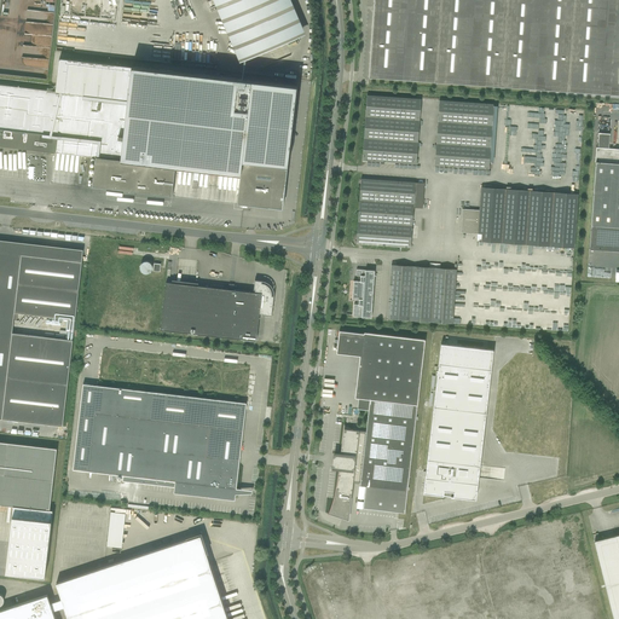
[(219,0),(244,59),(294,38),(299,35),(300,35),(300,34),(284,0),(219,0)]
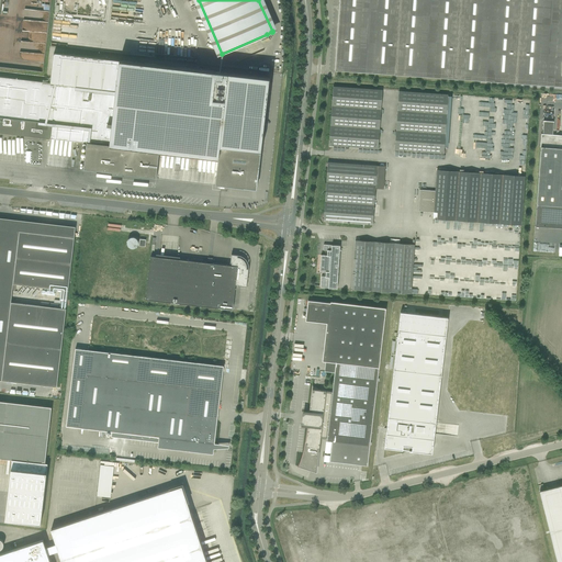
[(395,75),(400,0),(339,0),(335,70),(395,75)]
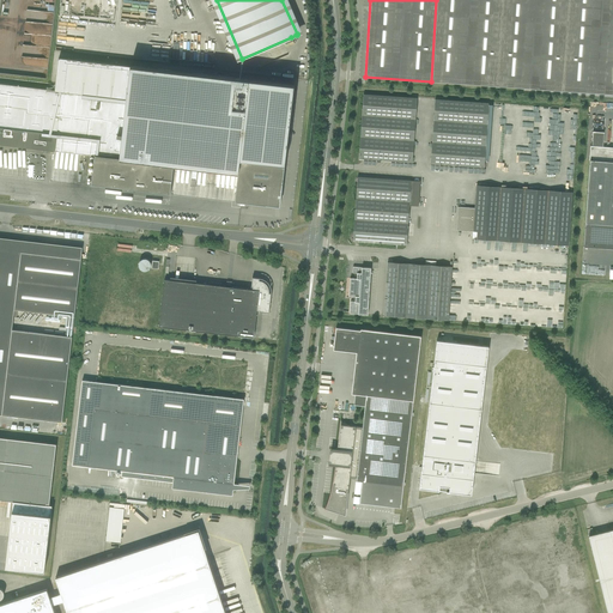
[(497,86),(502,0),(436,0),(431,82),(497,86)]
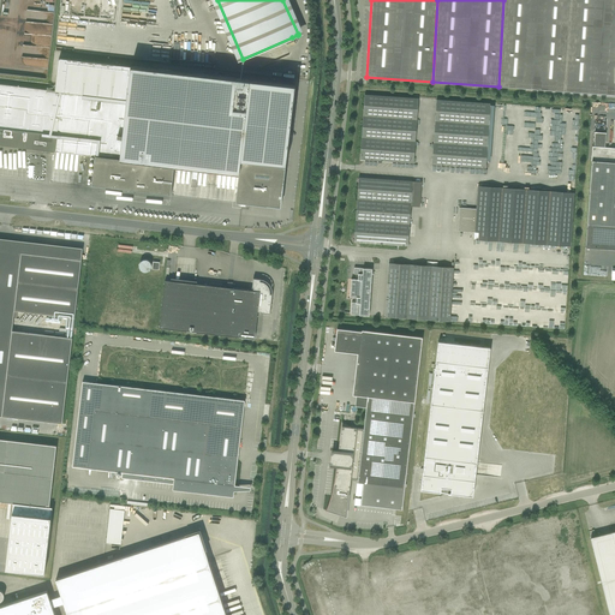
[(565,91),(571,0),(503,0),(499,87),(565,91)]
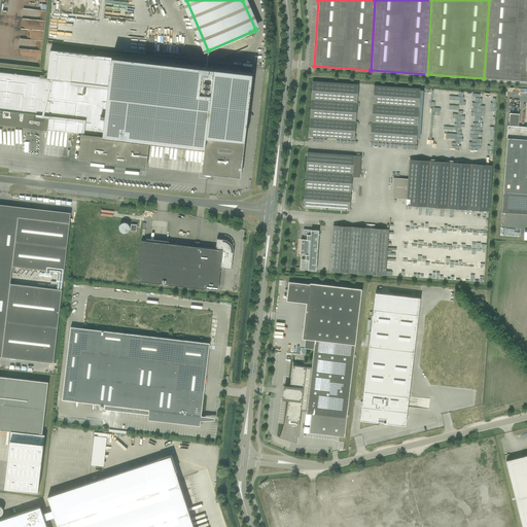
[(526,80),(526,0),(489,0),(484,78),(526,80)]
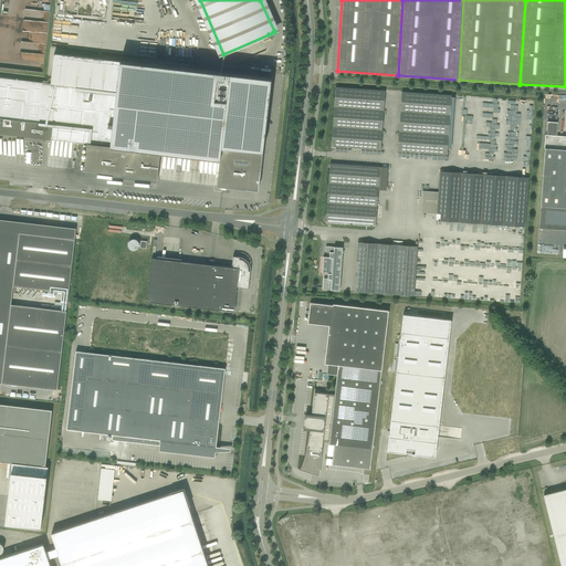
[(0,133),(87,144),(84,170),(157,179),(160,153),(177,155),(176,163),(181,163),(182,155),(220,159),(217,186),(253,190),(258,190),(259,186),(271,79),(119,61),(54,53),(51,84),(0,77),(0,133)]
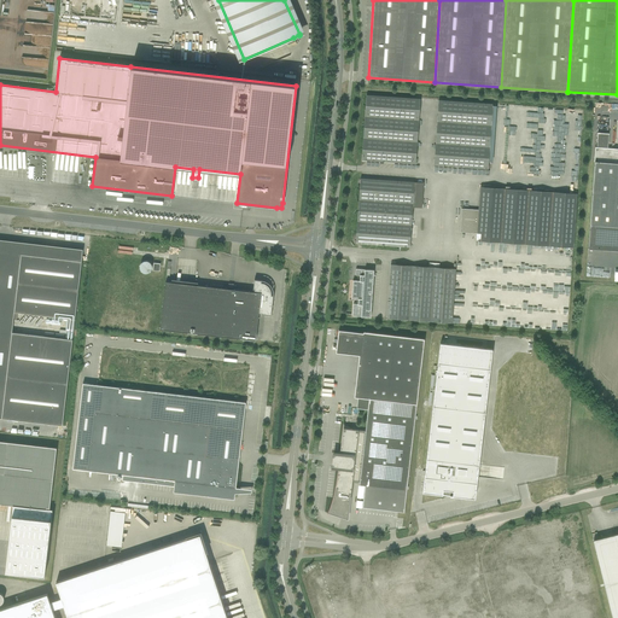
[(415,164),(420,99),(366,95),(362,161),(415,164)]
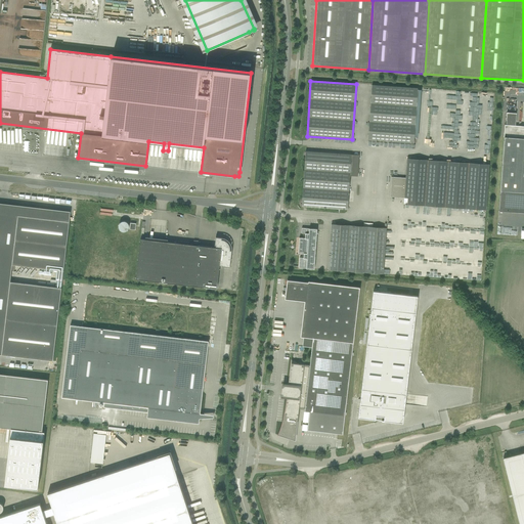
[(413,143),(418,88),(372,85),(367,140),(413,143)]
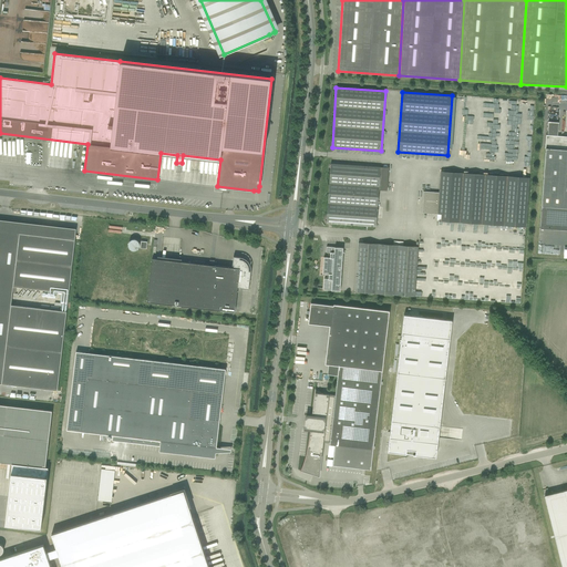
[(566,136),(557,136),(558,123),(548,122),(547,135),(546,135),(545,148),(542,207),(539,228),(566,229),(566,136)]
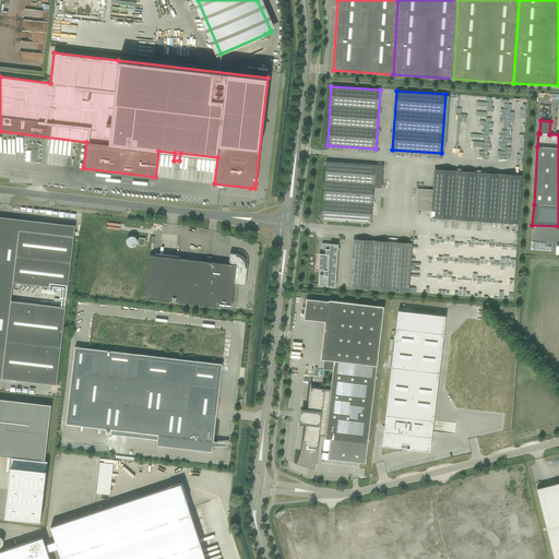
[(325,162),(322,221),(328,221),(370,224),(375,165),(325,162)]
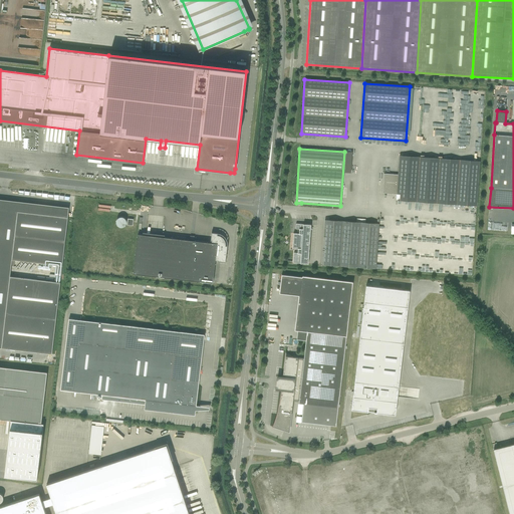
[(480,162),(400,156),(398,175),(397,194),(400,195),(400,201),(477,206),(480,162)]
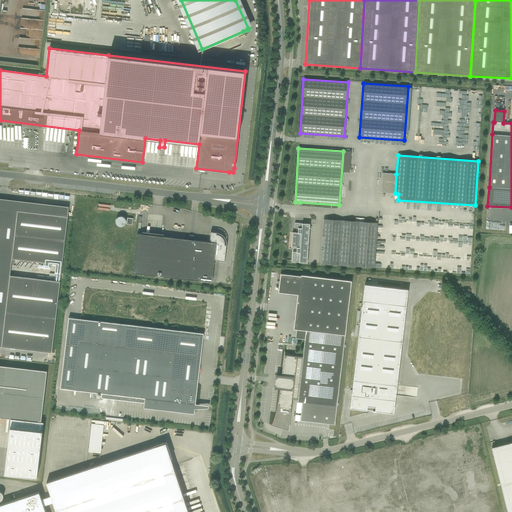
[(395,193),(396,174),(382,172),(381,192),(395,193)]
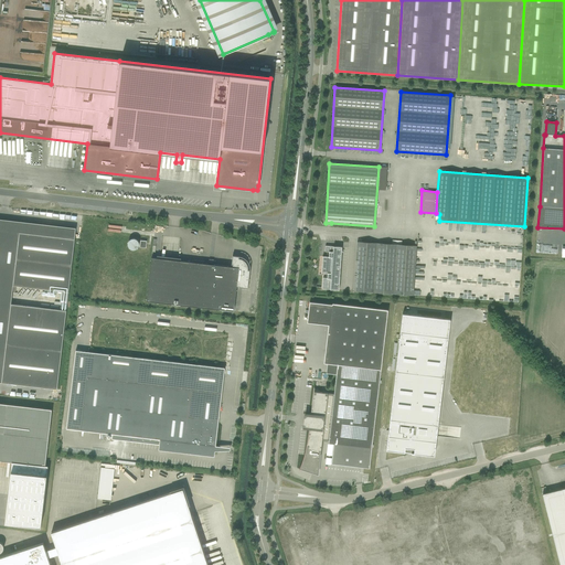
[(13,286),(12,291),(16,291),(16,286),(63,291),(62,300),(67,301),(75,240),(19,233),(13,286)]
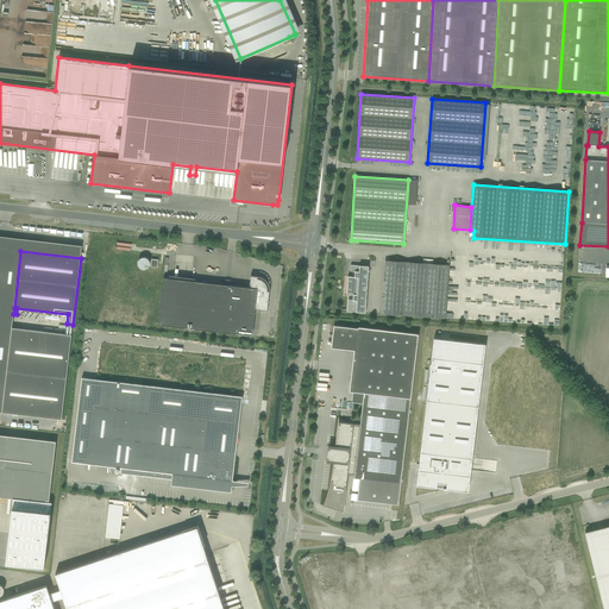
[(449,265),(384,261),(381,314),(445,318),(449,265)]
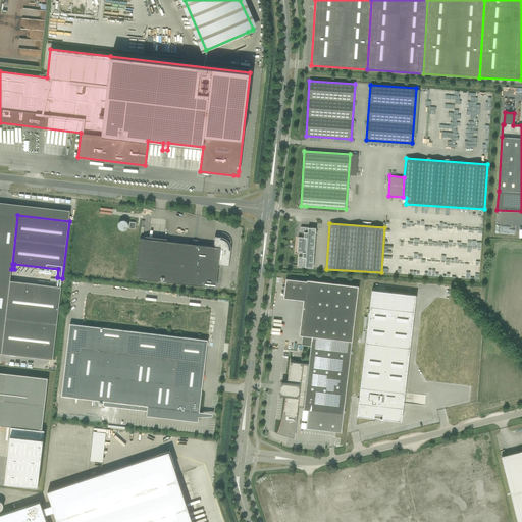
[(298,267),(313,268),(316,228),(301,227),(300,232),(304,232),(304,238),(298,237),(297,252),(303,253),(302,257),(299,257),(298,267)]
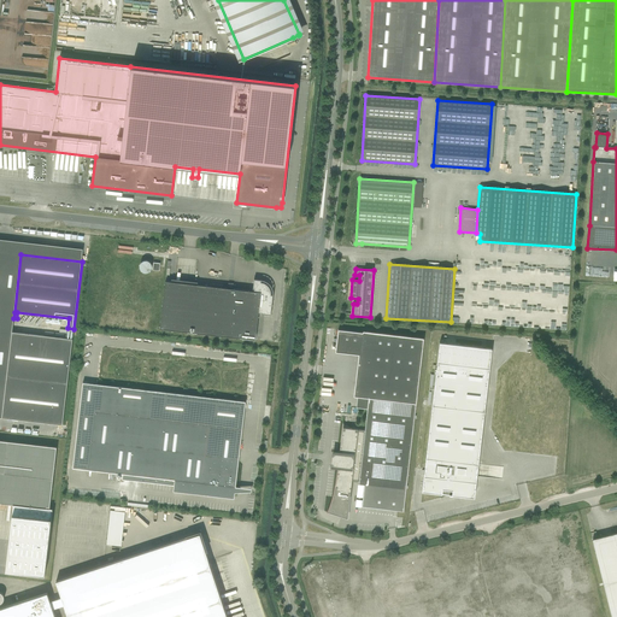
[(93,272),(87,321),(159,329),(165,281),(93,272)]
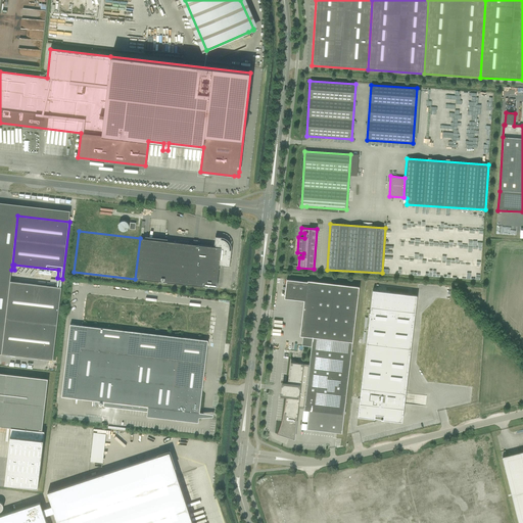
[(135,279),(217,288),(220,265),(221,266),(221,267),(229,267),(231,250),(230,250),(230,247),(229,245),(228,243),(226,241),(224,240),(221,239),(222,237),(216,237),(215,245),(216,245),(215,247),(140,238),(135,279)]
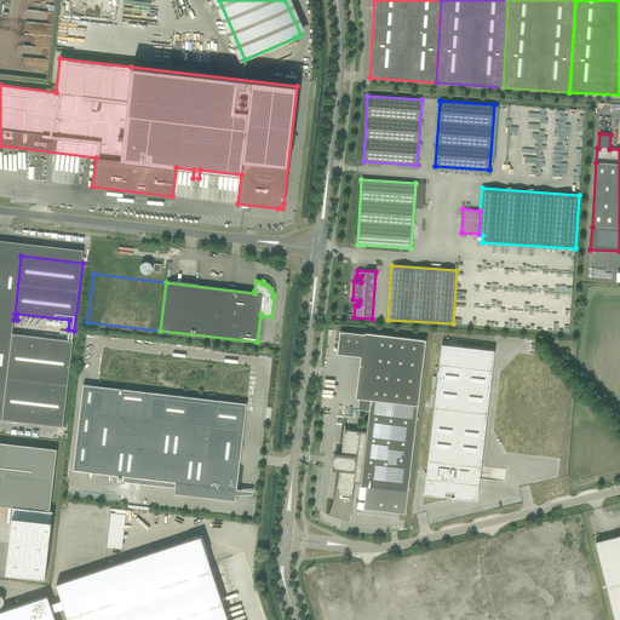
[(336,492),(328,515),(329,515),(329,514),(348,518),(350,497),(352,498),(354,483),(361,484),(360,487),(366,487),(363,509),(406,514),(408,492),(425,340),(365,333),(365,334),(339,331),(337,352),(362,355),(357,399),(371,400),(367,432),(351,430),(351,429),(345,426),(345,425),(344,425),(340,455),(337,455),(334,469),(339,469),(339,471),(336,492)]
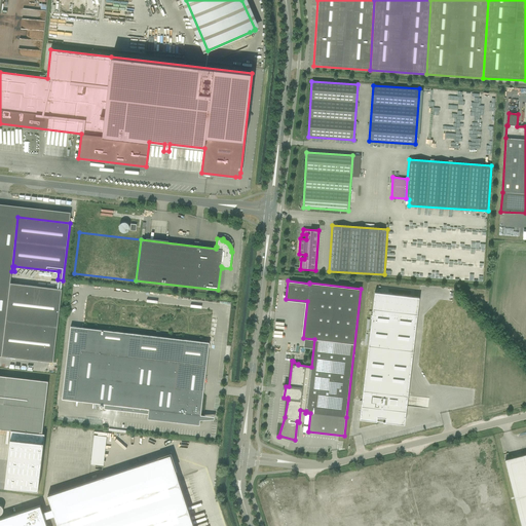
[(62,289),(10,283),(1,357),(52,362),(62,289)]
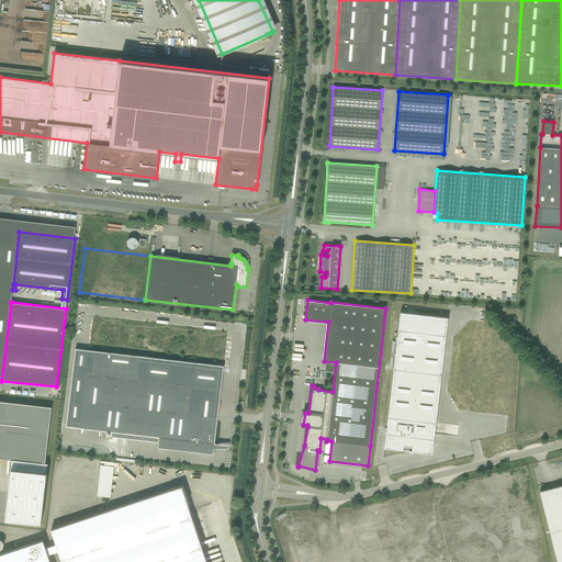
[(401,312),(384,448),(412,451),(413,450),(418,448),(419,450),(423,449),(423,447),(430,445),(433,446),(448,317),(401,312)]
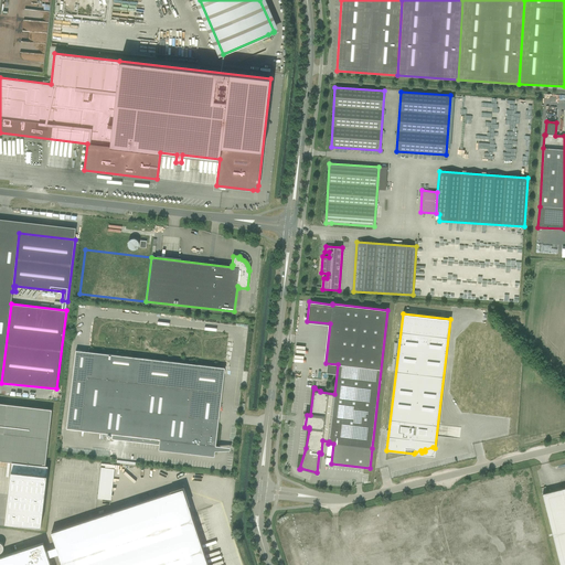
[(76,351),(66,428),(113,434),(112,438),(156,444),(156,441),(160,441),(159,445),(159,449),(167,450),(167,449),(199,454),(198,455),(214,457),(215,448),(219,449),(220,446),(215,446),(225,368),(76,351)]
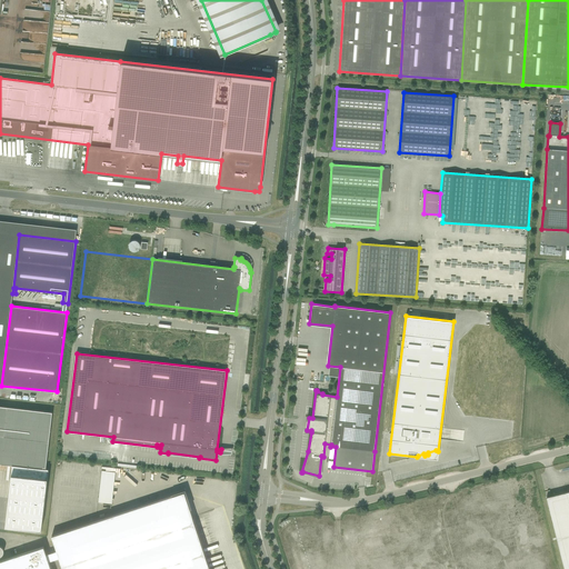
[(0,406),(0,463),(12,466),(6,526),(41,530),(48,469),(46,469),(52,412),(0,406)]
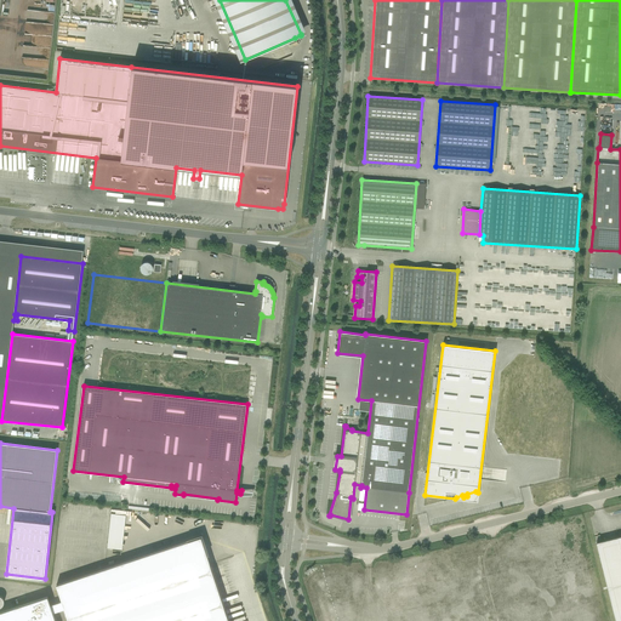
[(499,477),(499,479),(506,479),(506,468),(490,468),(490,473),(491,473),(491,477),(499,477)]
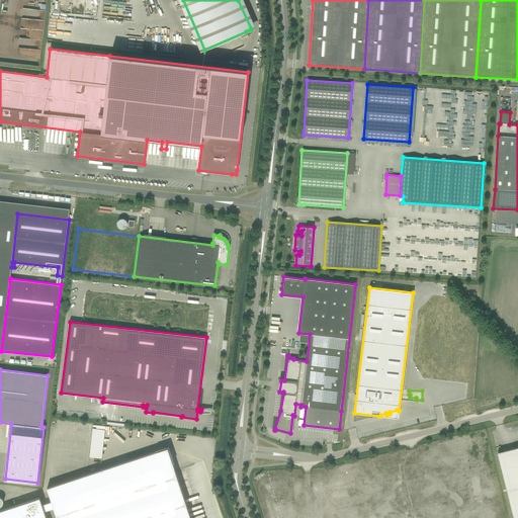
[(517,517),(517,447),(497,452),(513,517),(517,517)]
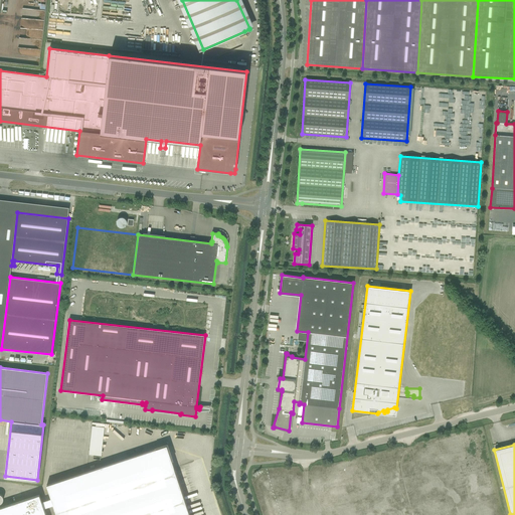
[(190,514),(175,468),(174,469),(171,461),(166,446),(46,485),(51,499),(41,502),(44,508),(53,505),(56,514),(190,514)]
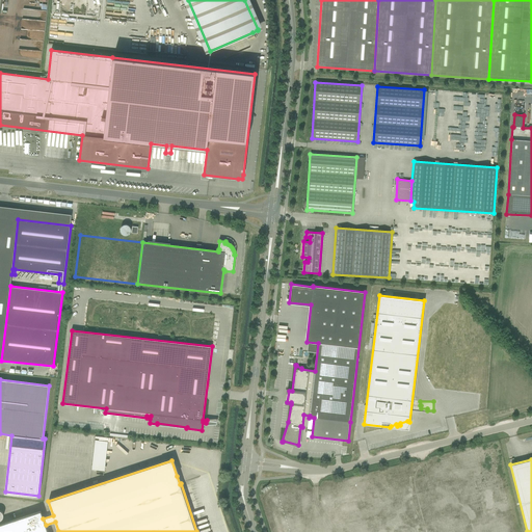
[(280,531),(283,531),(275,505),(272,505),(280,531)]
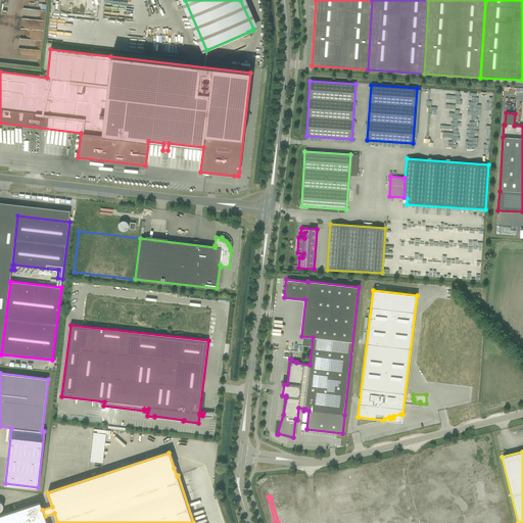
[(0,522),(46,522),(45,516),(42,510),(40,503),(0,515),(0,522)]
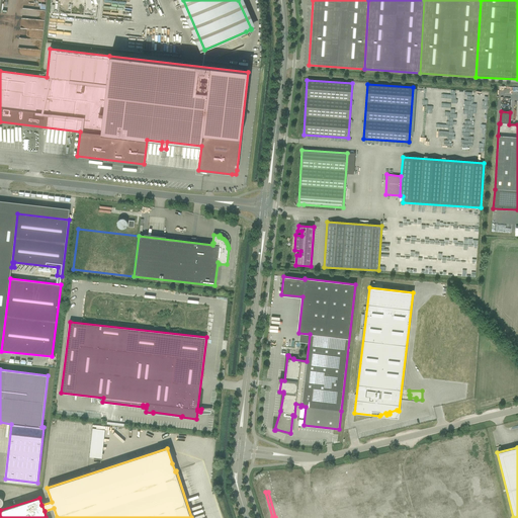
[(348,509),(328,515),(329,517),(340,517),(350,515),(348,509)]
